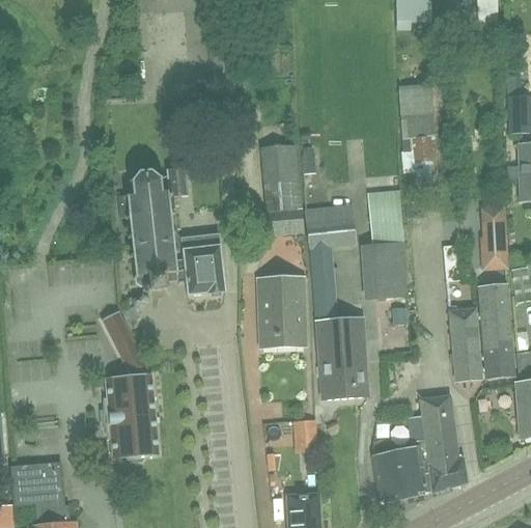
[(396,0),(396,29),(409,29),(409,20),(429,19),(428,0),(396,0)]
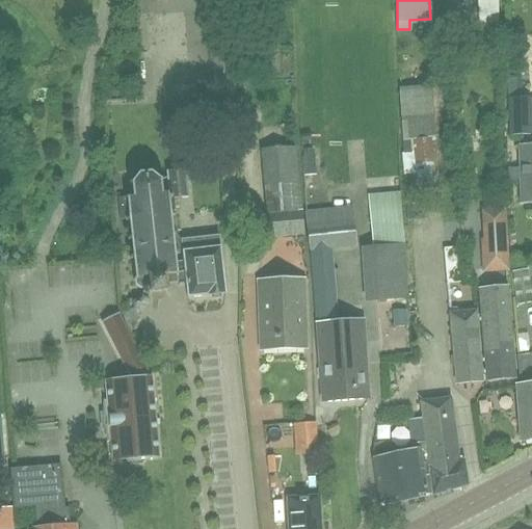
[(486,0),(486,33),(506,34),(506,0),(486,0)]
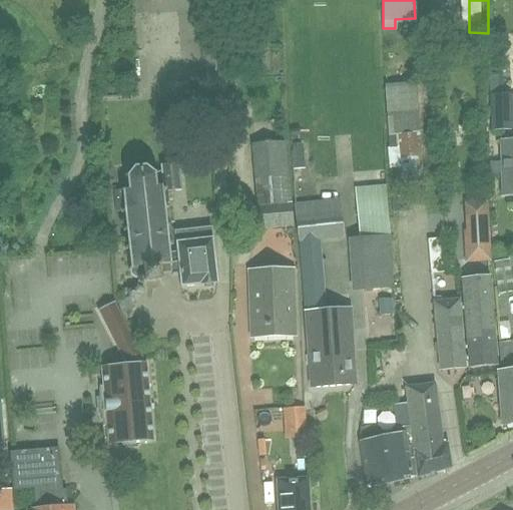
[(510,87),(499,88),(498,75),(490,75),(490,89),(489,89),(490,103),(490,127),(512,127),(512,103),(511,103),(510,87)]
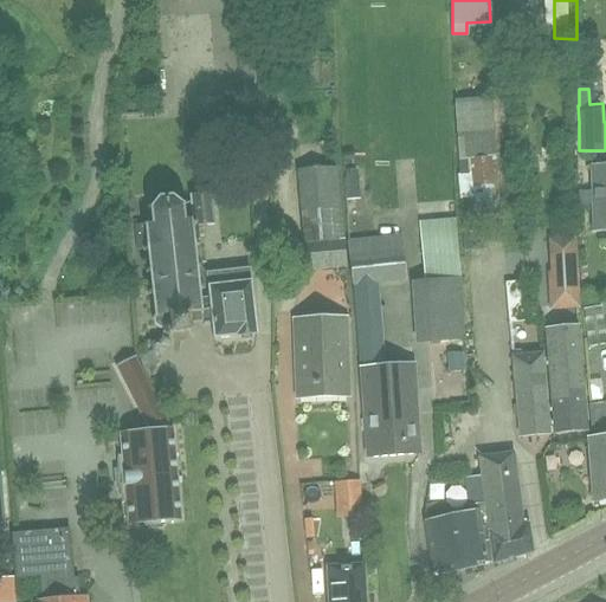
[(605,161),(591,162),(592,188),(592,204),(592,205),(593,228),(605,227),(605,161)]
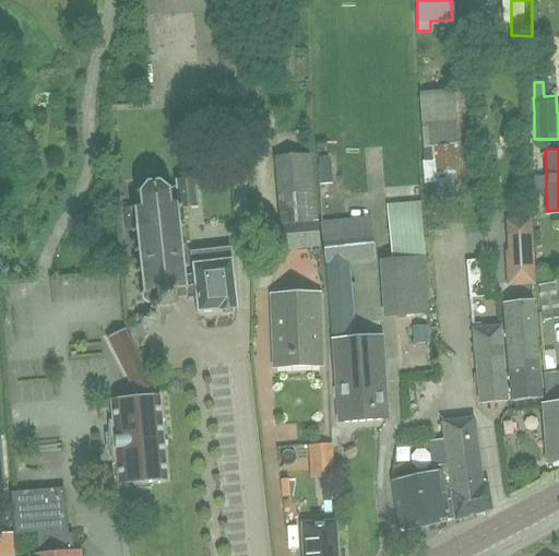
[(129,204),(123,205),(126,227),(131,227),(131,229),(135,229),(137,246),(133,246),(134,249),(138,249),(139,265),(135,267),(137,269),(140,269),(142,287),(139,291),(142,293),(142,300),(146,305),(157,304),(173,303),(175,304),(177,302),(174,299),(174,294),(186,293),(186,295),(194,295),(192,272),(183,273),(182,265),(186,264),(186,262),(181,262),(180,245),(183,245),(183,241),(180,241),(178,224),(181,223),(181,221),(178,221),(177,219),(182,217),(181,205),(195,204),(193,176),(174,178),(175,185),(170,185),(168,184),(167,185),(164,186),(157,179),(158,176),(156,175),(155,179),(146,180),(144,177),(142,178),(144,181),(138,188),(134,187),(133,190),(137,191),(138,204),(132,204),(131,202),(129,204)]
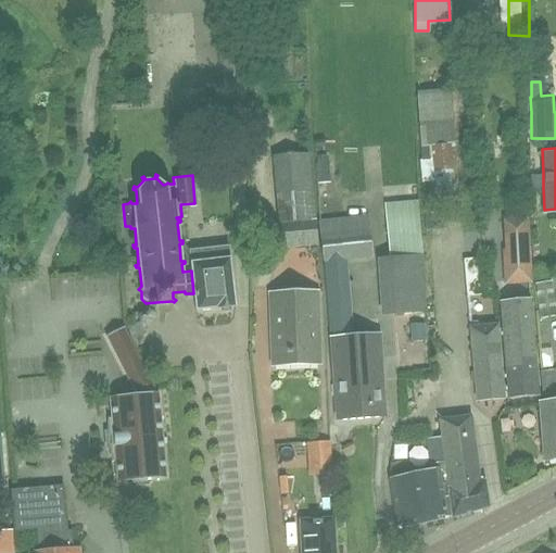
[(384,200),(389,254),(376,255),(380,312),(427,310),(422,252),(420,230),(417,198),(384,200)]
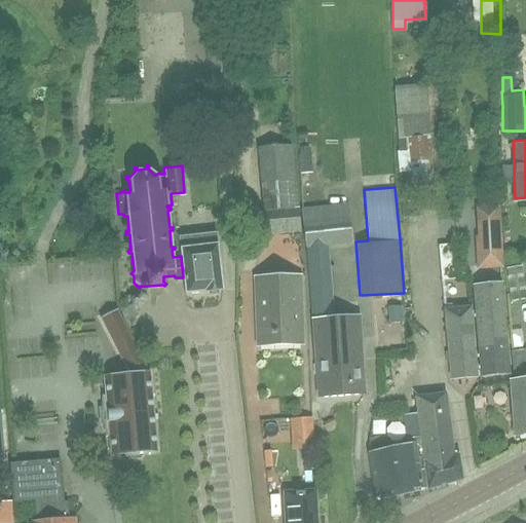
[(311,300),(312,300),(320,395),(364,391),(358,313),(332,314),(331,299),(332,299),(331,283),(332,283),(328,244),(352,241),(348,213),(347,213),(345,201),(301,207),(305,246),(308,285),(310,285),(311,300)]
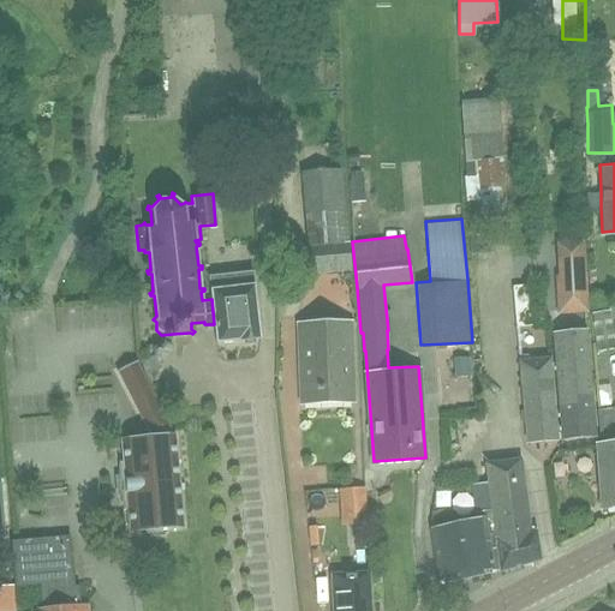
[(308,243),(306,243),(309,271),(310,271),(326,270),(348,268),(352,268),(350,241),(350,239),(323,241),(308,243)]
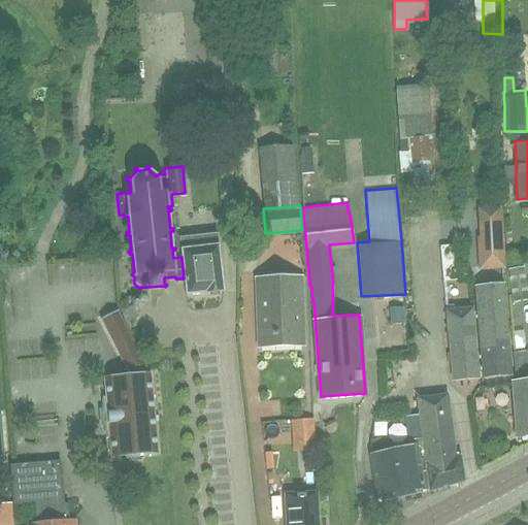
[(179,235),(182,257),(184,279),(185,293),(222,289),(217,231),(179,235)]
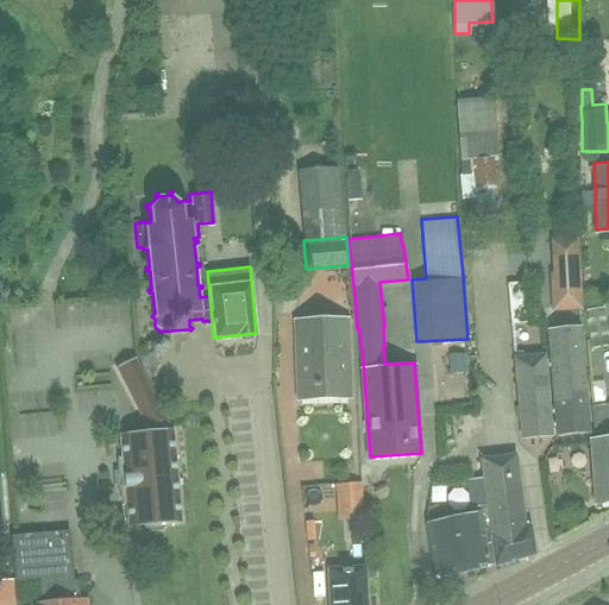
[(522,323),(539,322),(535,282),(519,283),(522,323)]
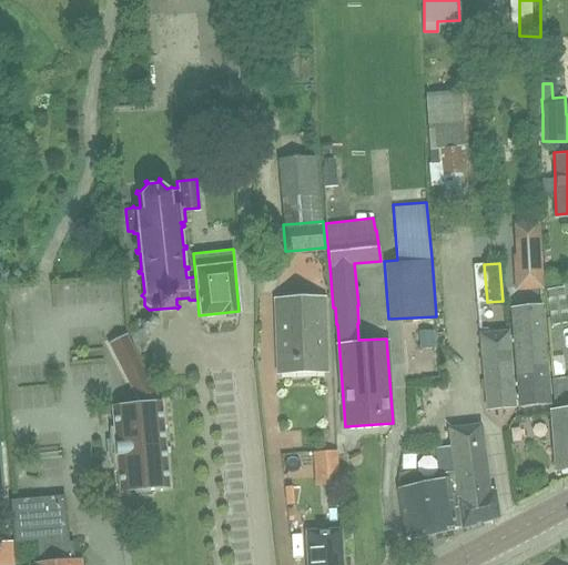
[(544,286),(543,263),(513,265),(514,289),(544,286)]
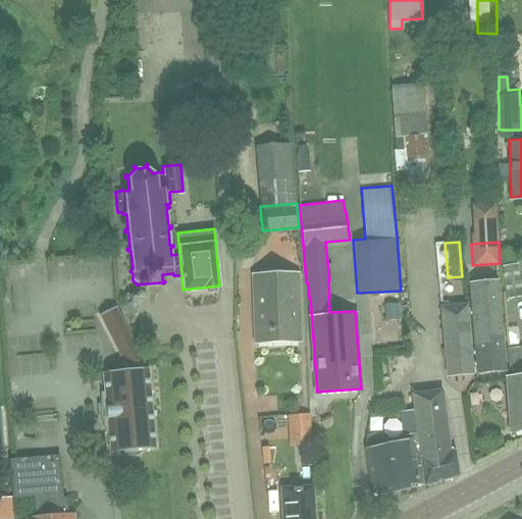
[(503,264),(507,297),(521,294),(521,291),(518,261),(503,264)]
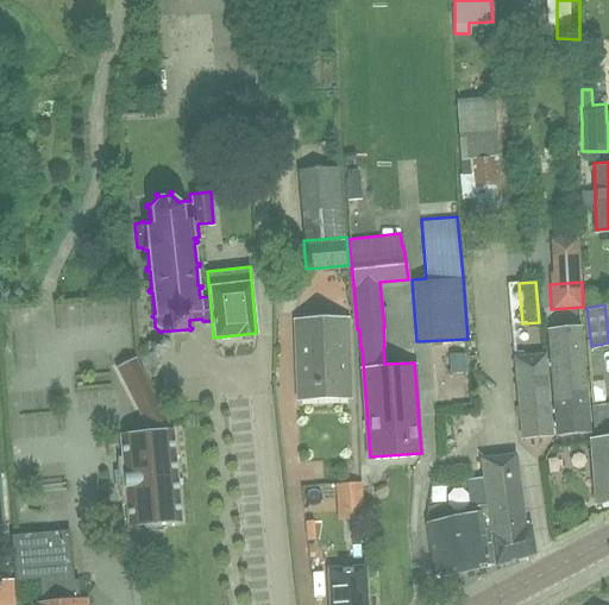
[(299,396),(349,394),(346,316),(295,319),(299,396)]
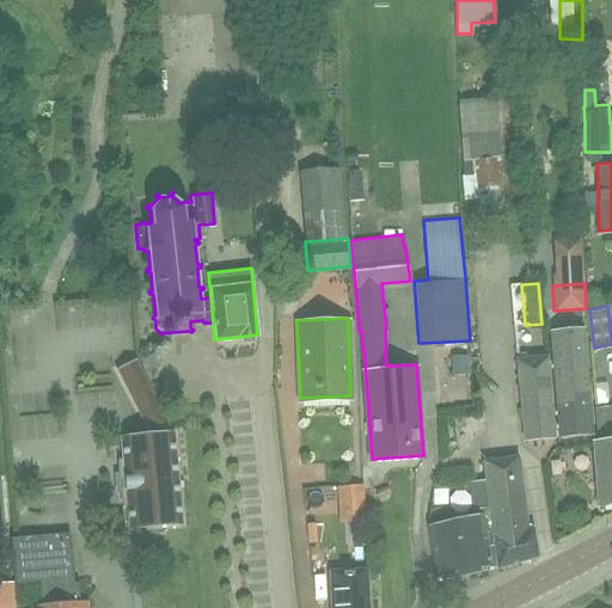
[(560,433),(593,430),(583,325),(550,329),(560,433)]
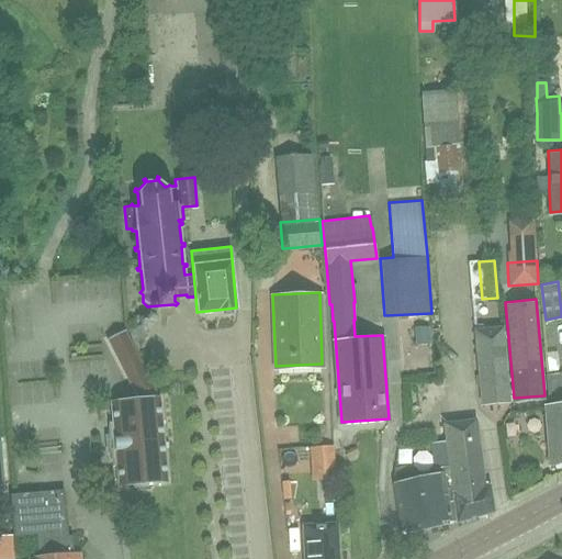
[(482,401),(509,399),(503,324),(475,326),(482,401)]
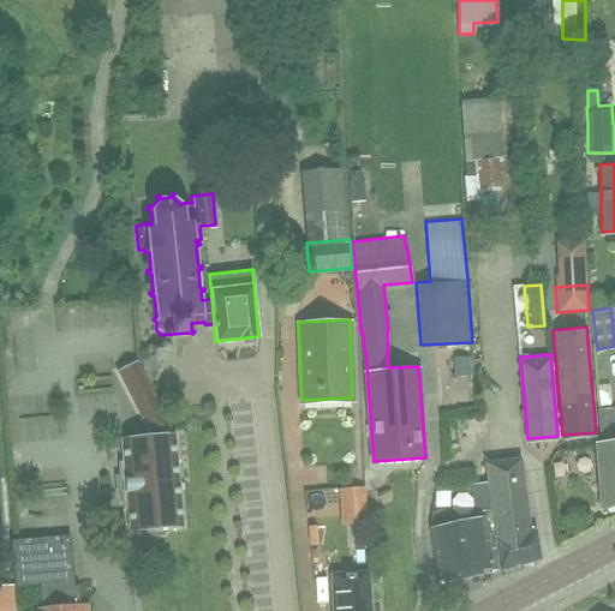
[(121,507),(126,507),(129,528),(145,527),(153,532),(162,532),(167,525),(183,523),(174,432),(173,432),(135,359),(117,369),(151,435),(120,437),(123,459),(118,459),(121,507)]
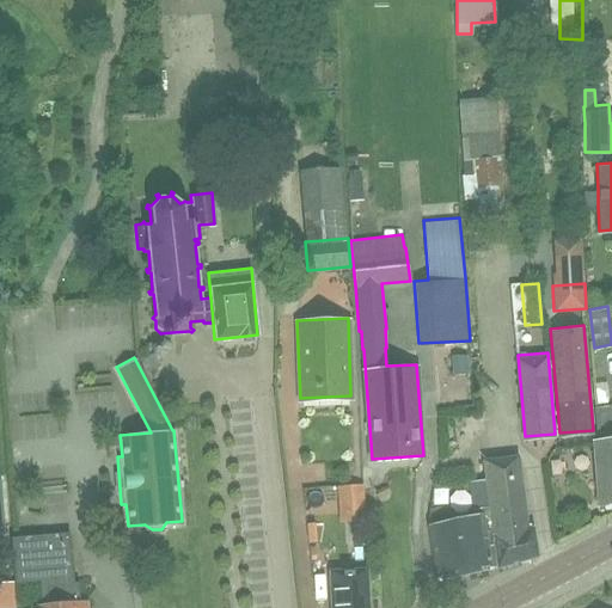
[(593,440),(599,503),(611,501),(611,403),(595,405),(599,438),(593,440)]
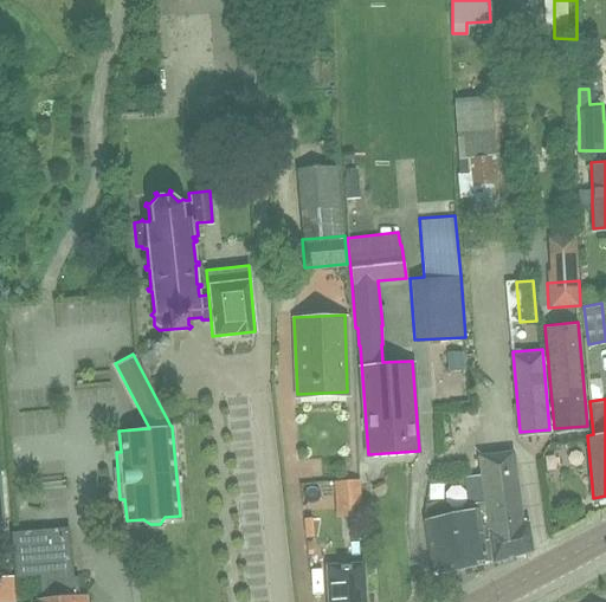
[(479,454),(485,500),(494,557),(494,560),(533,549),(529,518),(523,519),(514,447),(479,454)]
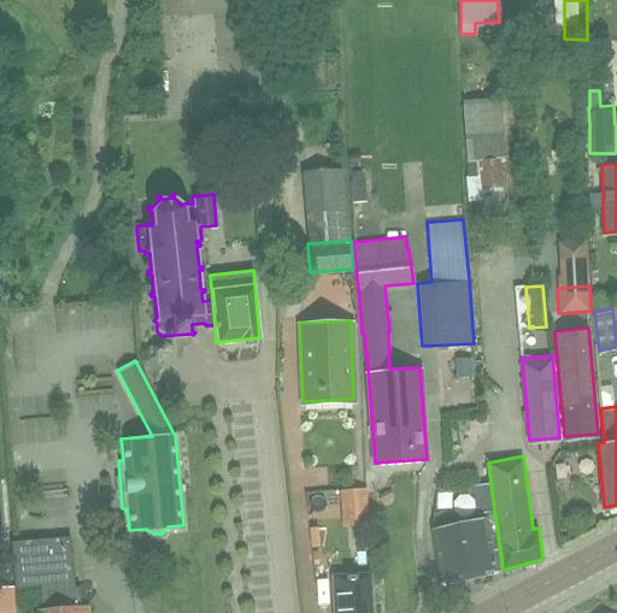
[(340,488),(341,512),(368,511),(366,487),(340,488)]
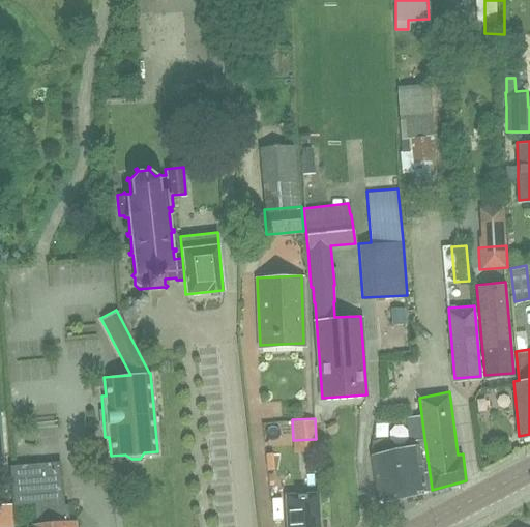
[(417,444),(393,448),(372,452),(378,500),(425,492),(425,489),(432,488),(424,438),(416,440),(417,444)]
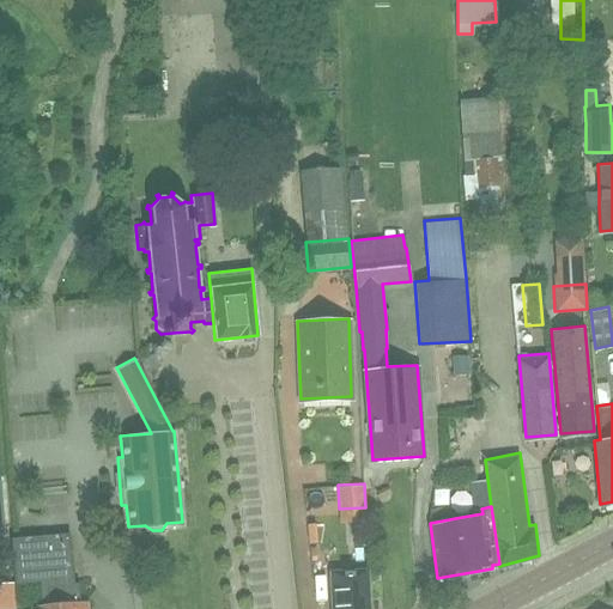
[(31,608),(85,608),(85,601),(80,602),(78,580),(74,580),(70,531),(11,536),(14,583),(42,580),(43,604),(32,606),(31,608)]
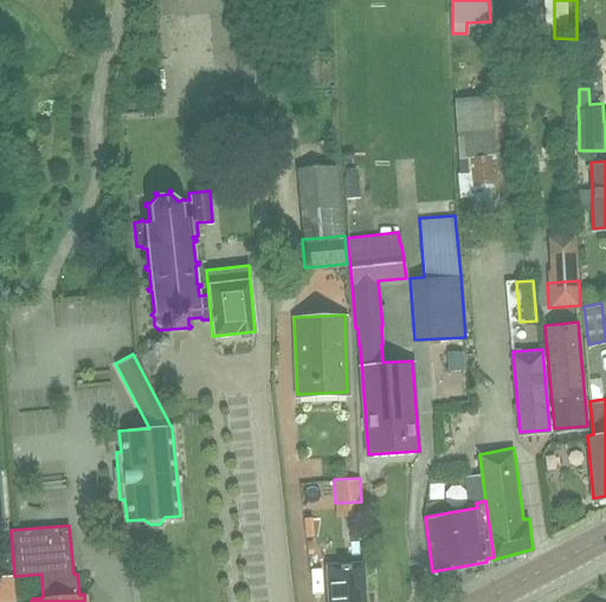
[(326,564),(327,601),(365,601),(363,561),(326,564)]
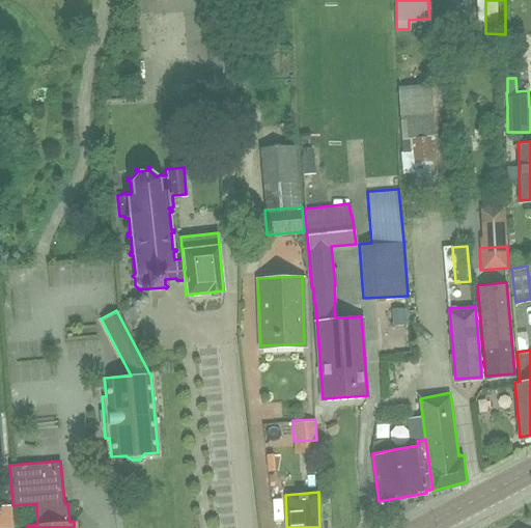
[(0,527),(14,527),(12,504),(11,504),(0,504),(0,527)]
